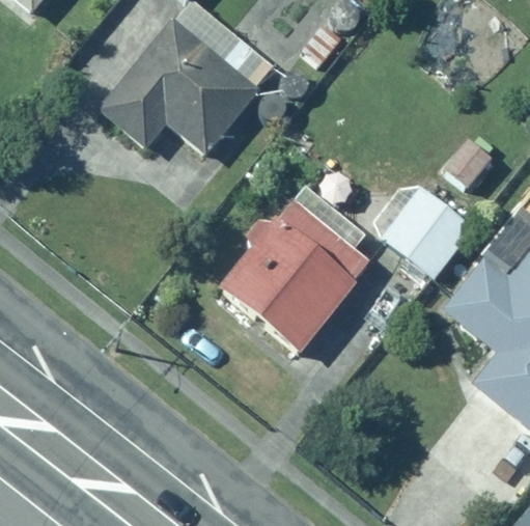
[(19,0),(32,10),(40,0),(19,0)]
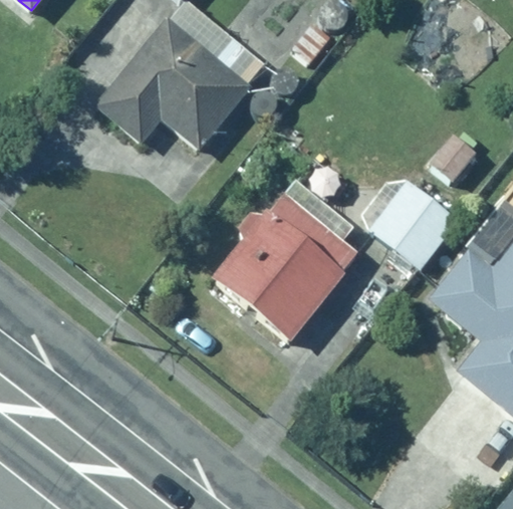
[(257,58),(188,1),(171,22),(165,18),(94,102),(142,142),(163,115),(202,148),(251,89),(239,79),(257,58)]
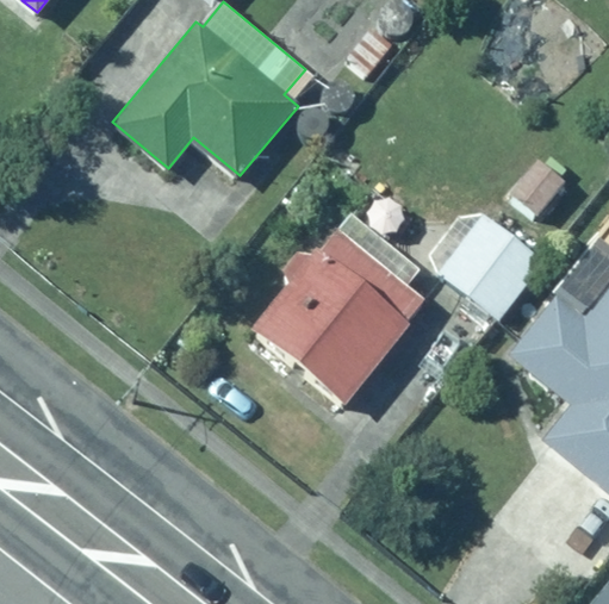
[(540,156),(508,190),(534,215),(566,181),(540,156)]
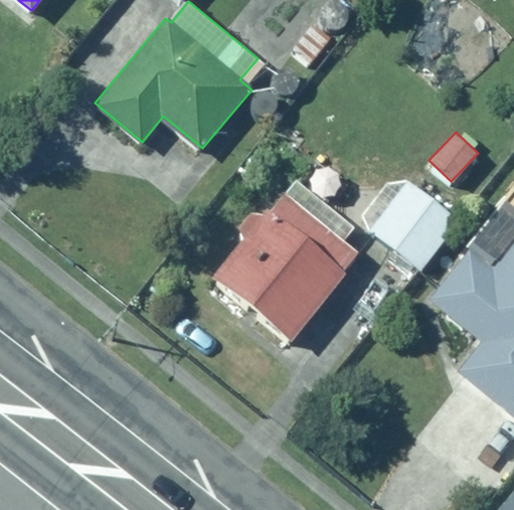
[(357,220),(420,269),(460,216),(410,178),(397,195),(384,185),(357,220)]
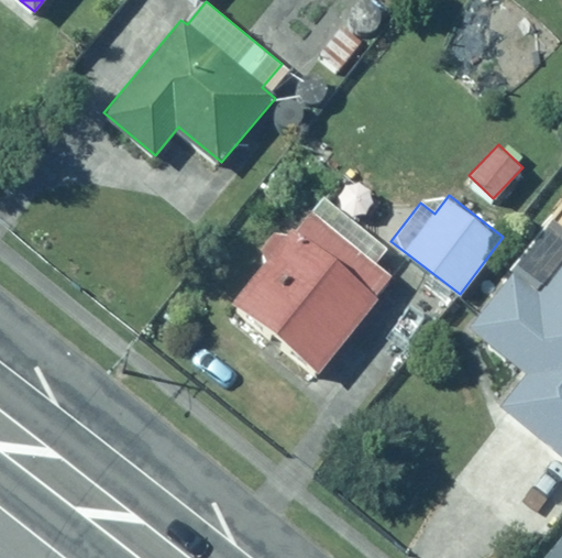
[(267,263),(233,306),(318,375),(395,280),(312,212),(293,237),(278,225),(255,253),(267,263)]
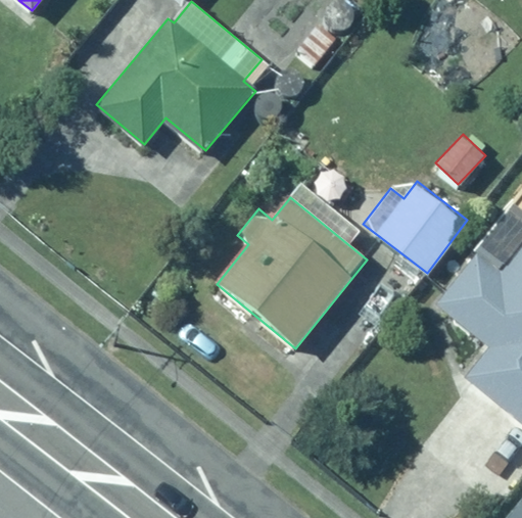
[(480,251),(436,301),(489,347),(464,376),(521,426),(521,246),(502,270),(480,251)]
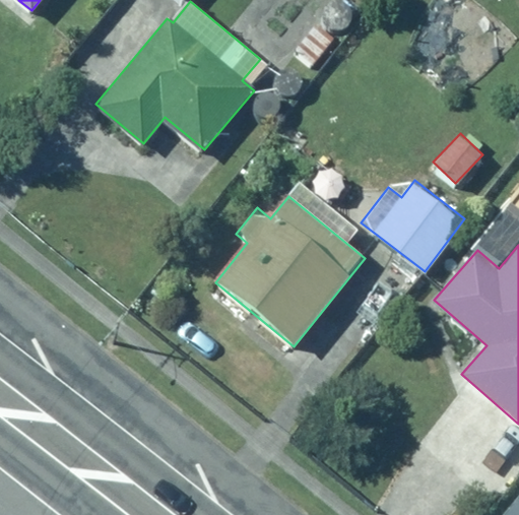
[(518,498),(504,514),(518,514),(518,498)]
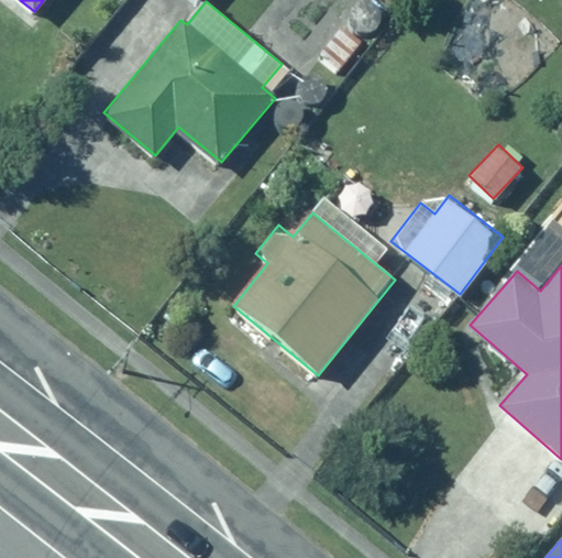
All buildings are outlined.
